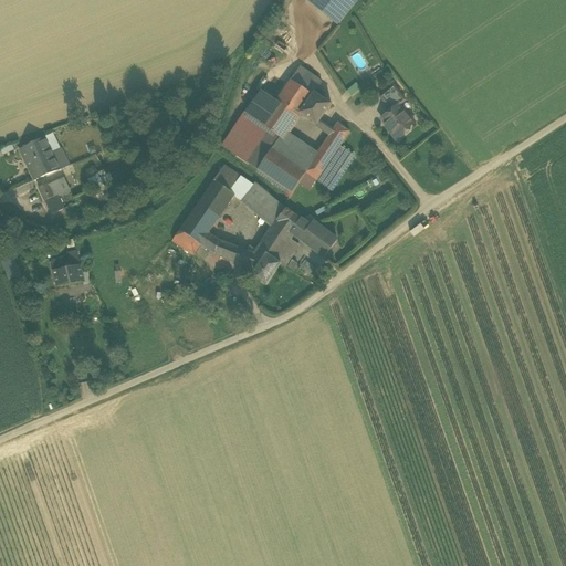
[(307,0),(307,1),(337,25),(357,0),(307,0)]
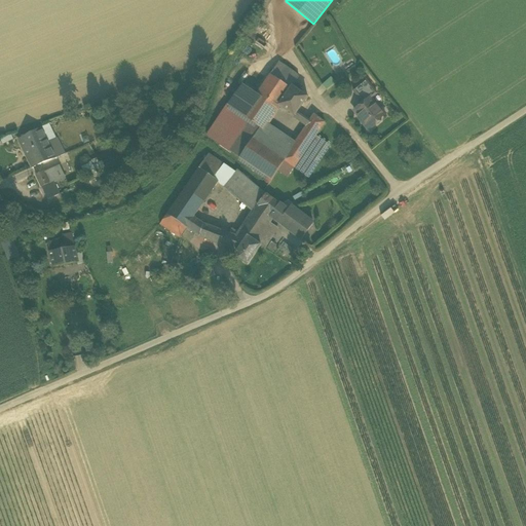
[(260,128),(263,130),(267,124),(279,106),(278,106),(286,95),(277,88),(282,83),(290,88),(292,85),(293,86),(300,77),(278,62),(257,94),(242,84),(227,107),(251,122),(260,128)]
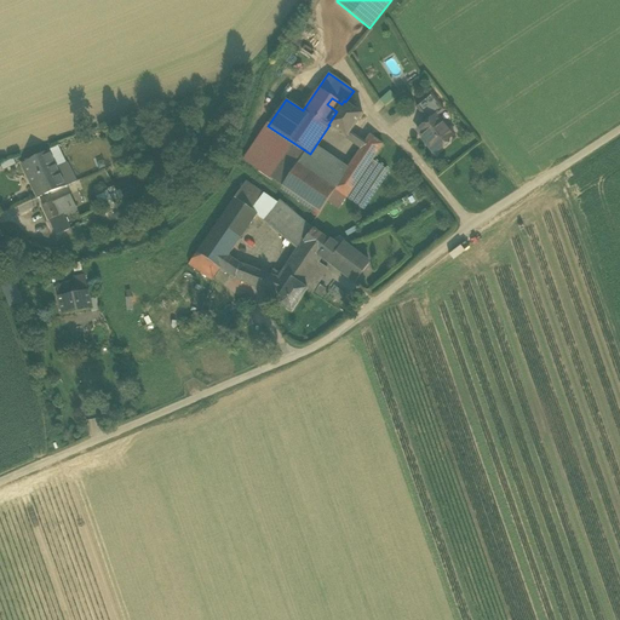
[(379,101),(384,105),(395,96),(390,91),(379,101)]
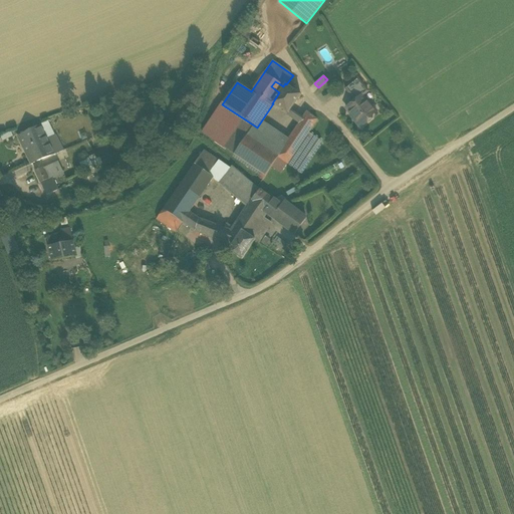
[(345,88),(354,100),(360,95),(362,96),(368,92),(357,78),(345,88)]
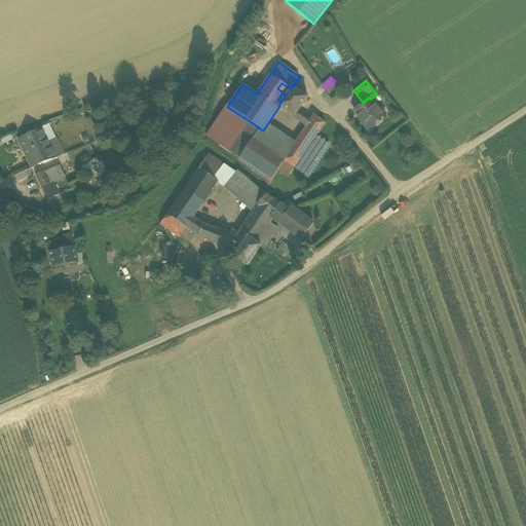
[(279,106),(295,116),(300,109),(308,97),(293,86),(292,85),(290,88),(282,83),(277,88),(286,95),(278,106),(279,106)]
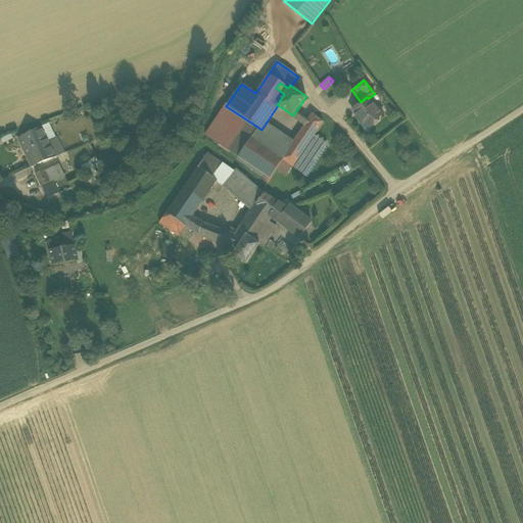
[(360,122),(367,130),(378,121),(379,117),(382,113),(375,104),(374,105),(369,98),(367,97),(361,102),(355,106),(357,107),(352,111),(361,122),(360,122)]
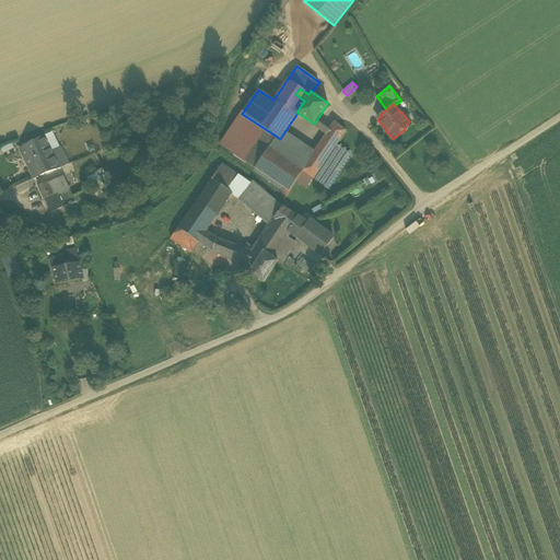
[(242,114),(220,146),(243,161),(264,129),(242,114)]
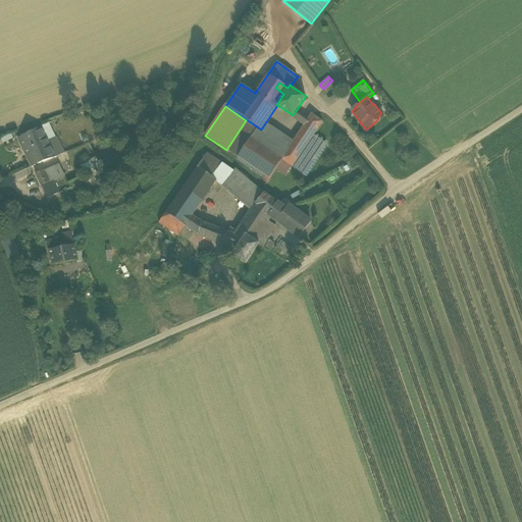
[(293,115),(305,124),(310,116),(298,108),(293,115)]
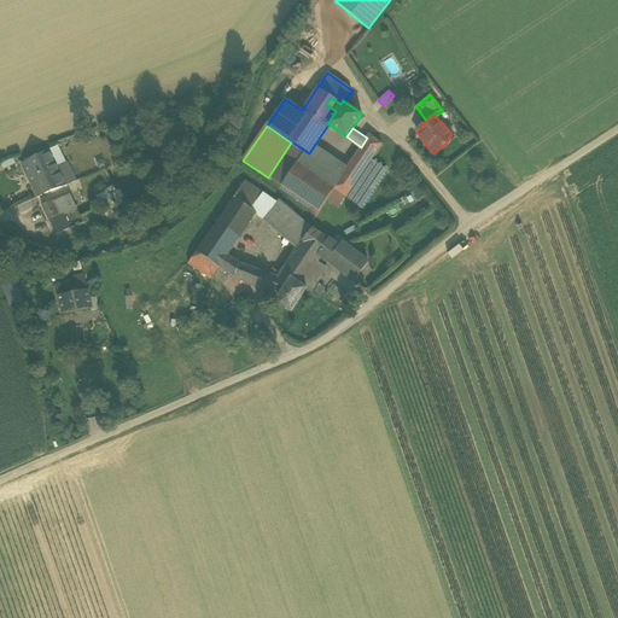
[(369,135),(367,138),(361,147),(347,168),(359,175),(345,196),(347,197),(361,208),(386,169),(371,158),(380,143),(369,135)]
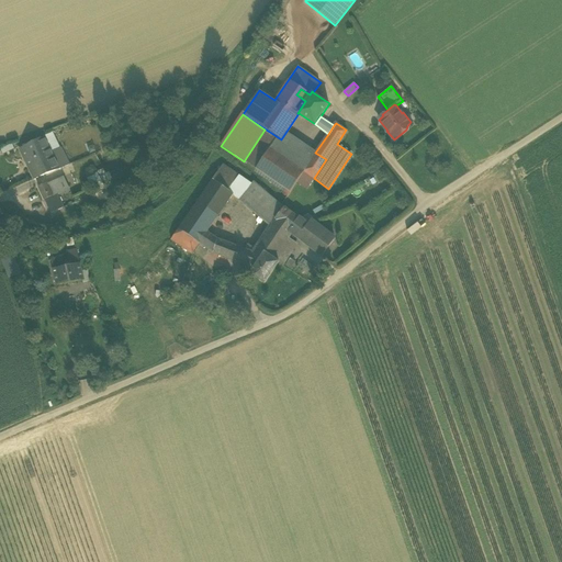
[(278,137),(268,131),(246,164),(256,170),(270,148),(278,137)]
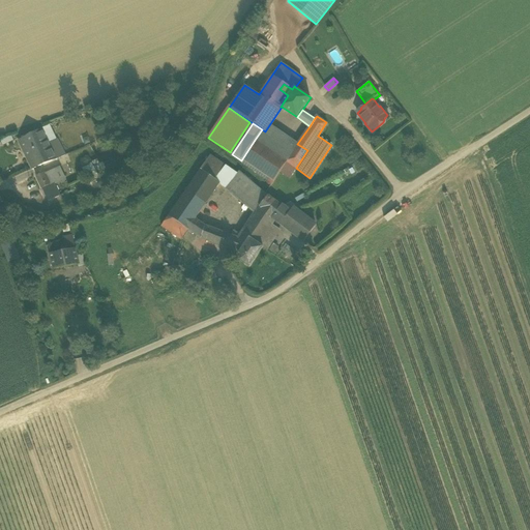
[(49,124),(41,128),(49,143),(56,139),(49,124)]
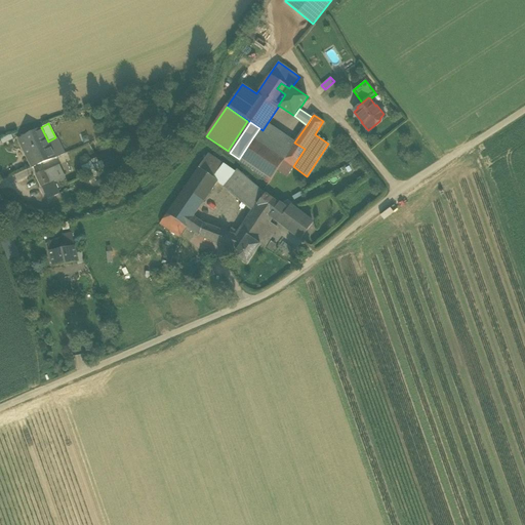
[(289,139),(267,124),(263,130),(259,128),(252,138),(278,156),(289,139)]
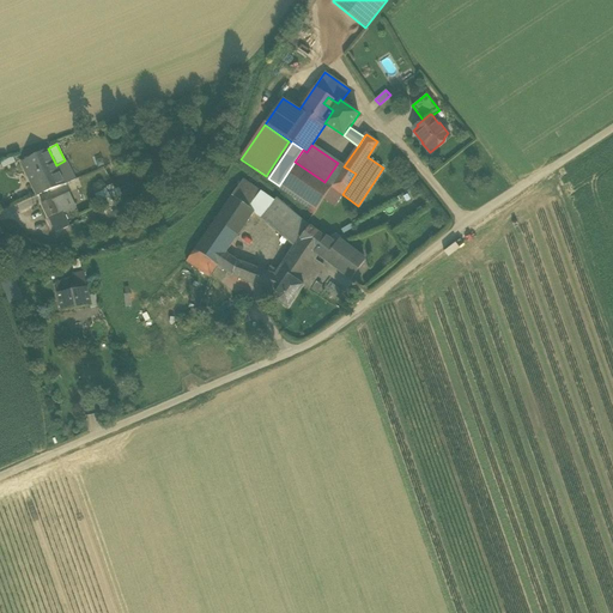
[(66,167),(59,170),(56,165),(48,149),(22,162),(36,195),(65,182),(73,178),(66,167)]
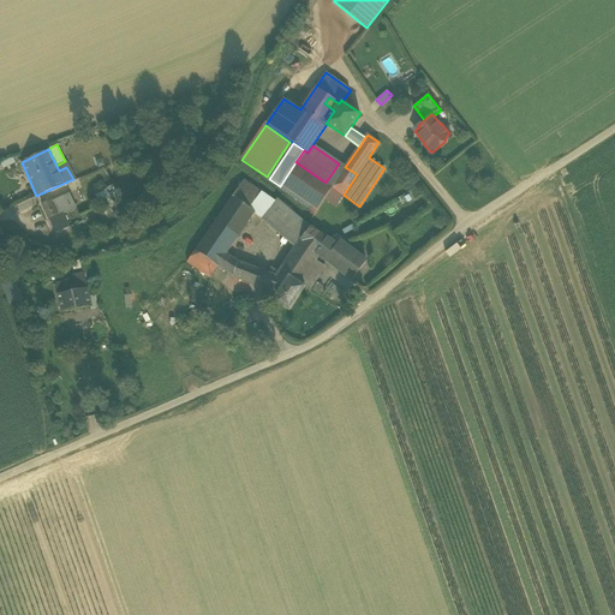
[(13,157),(0,163),(4,169),(16,163),(13,157)]
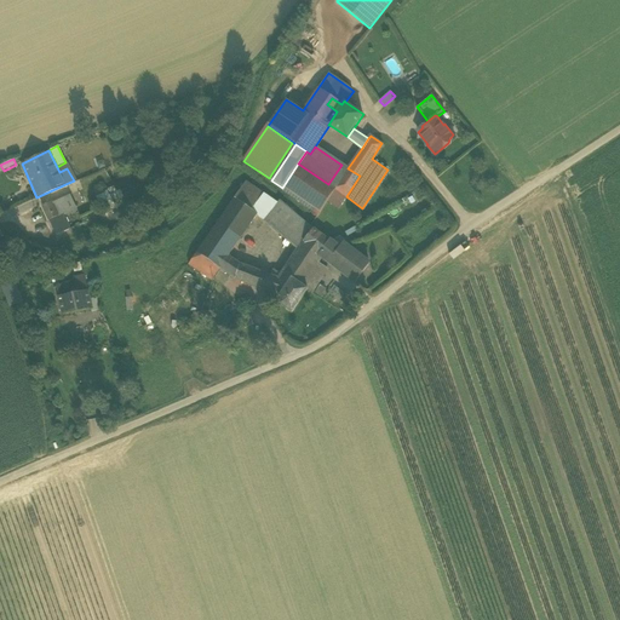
[(65,162),(57,167),(59,172),(67,168),(74,181),(76,179),(68,161),(65,162)]
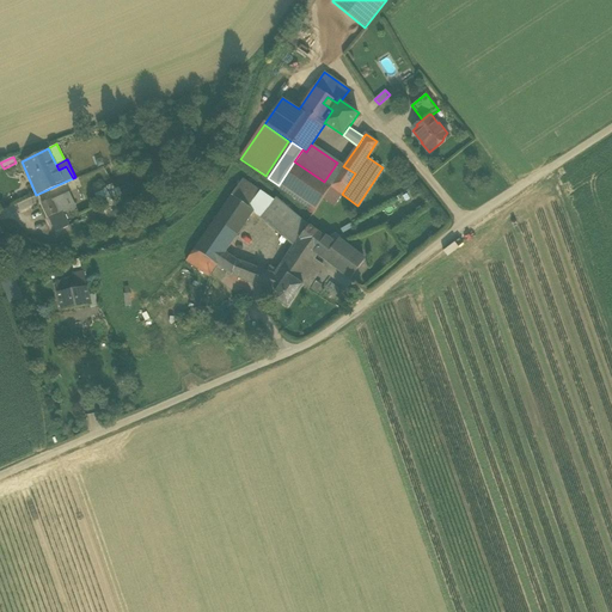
[(331,187),(342,194),(355,173),(343,166),(337,163),(324,182),(294,161),(279,185),(316,209),(323,200),(331,187)]
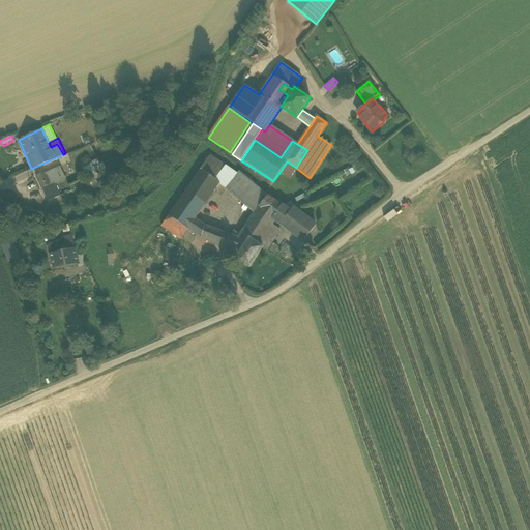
[(200,170),(201,170),(214,179),(224,166),(209,156),(200,170)]
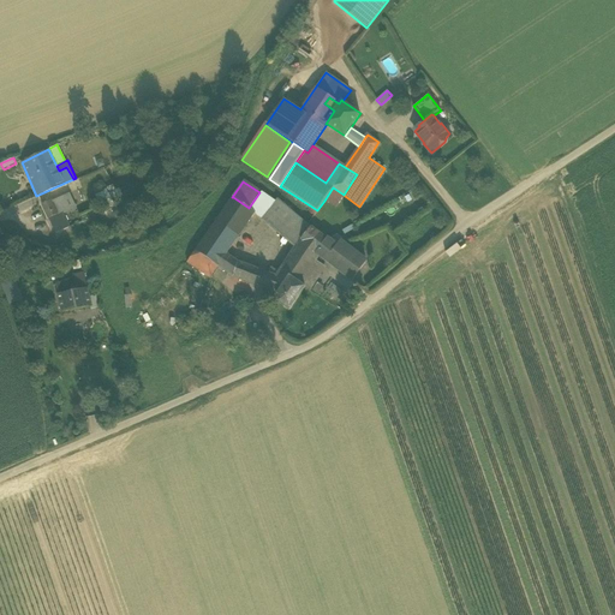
[(344,195),(333,187),(324,201),(336,208),(345,196),(344,195)]
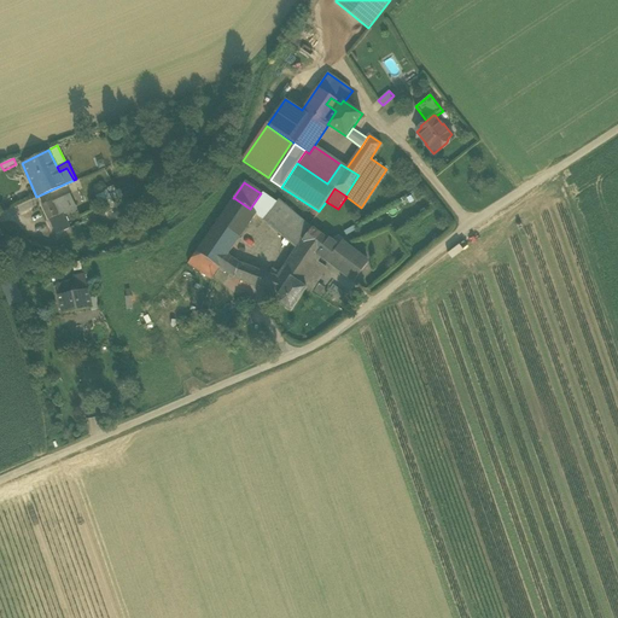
[(95,196),(99,203),(110,197),(106,190),(95,196)]
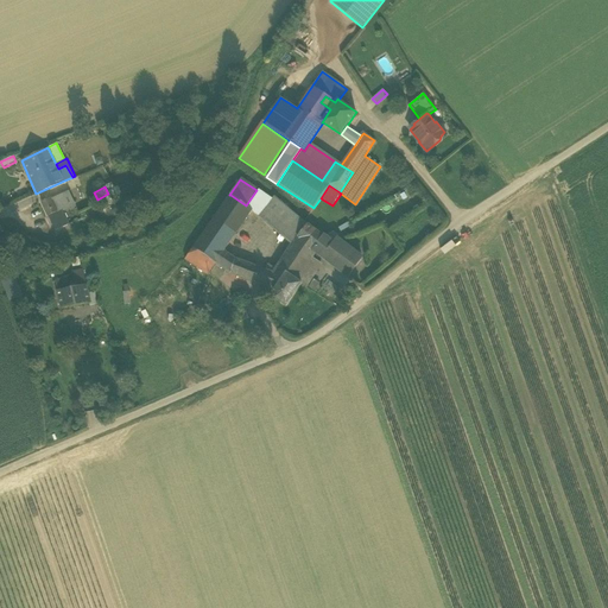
[(259,216),(272,200),(257,190),(246,206),(252,210),(259,216)]
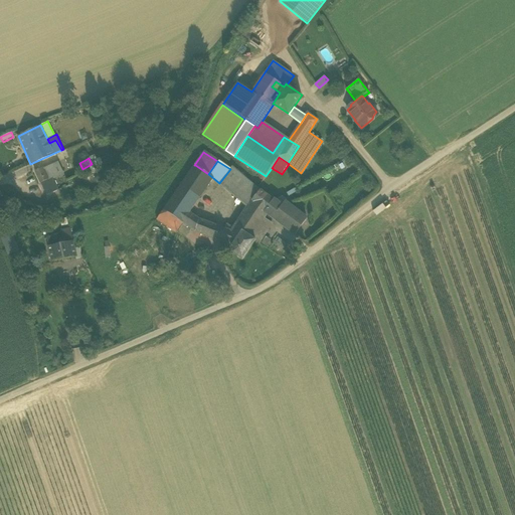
[(58,162),(42,169),(44,173),(58,165),(62,172),(52,177),(52,179),(64,174),(58,162)]
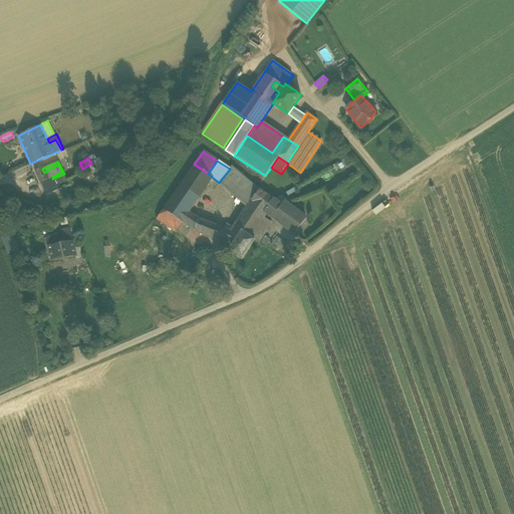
[(95,170),(91,164),(82,169),(85,175),(95,170)]
